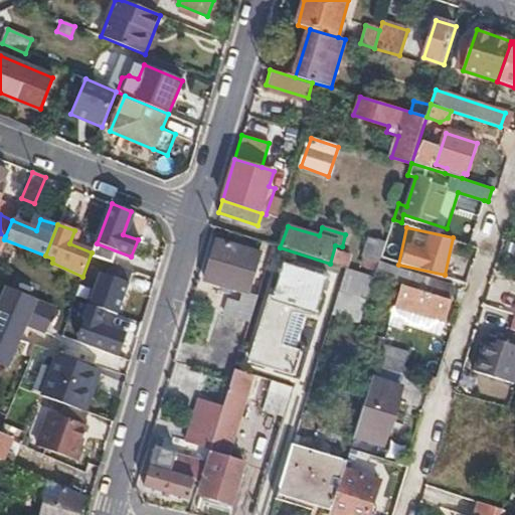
[(365,255),(380,261),(385,243),(371,239),(365,255)]
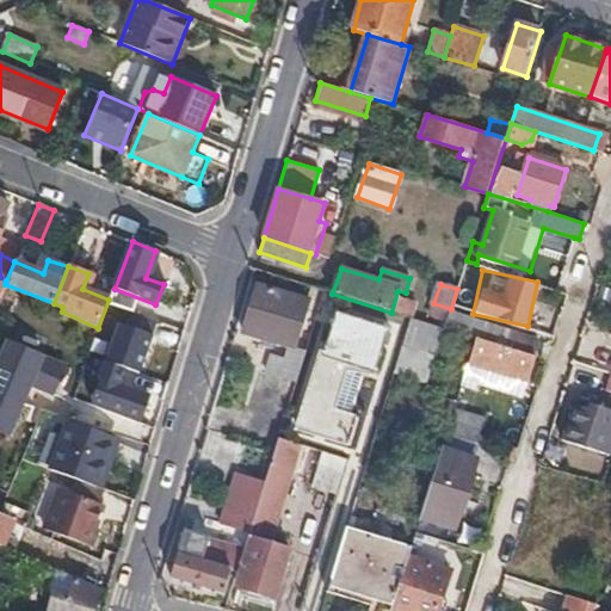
[(327,291),(312,287),(307,301),(258,287),(242,332),(290,346),(287,360),(272,357),(267,374),(297,383),(327,291)]
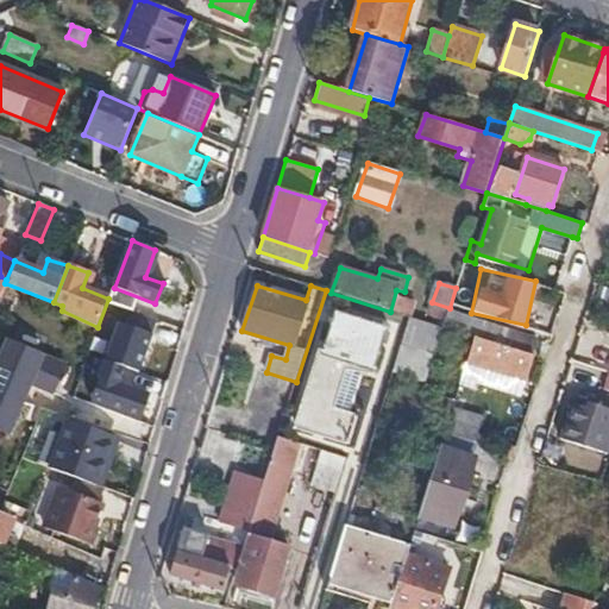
[(118,322),(105,359),(107,359),(125,366),(138,371),(156,319),(129,309),(124,325),(118,322)]
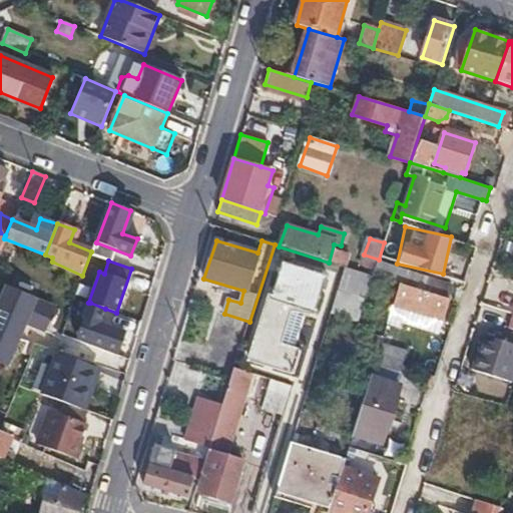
[(378,262),(373,276),(401,286),(394,306),(443,322),(450,300),(448,299),(452,285),(401,269),(378,262)]
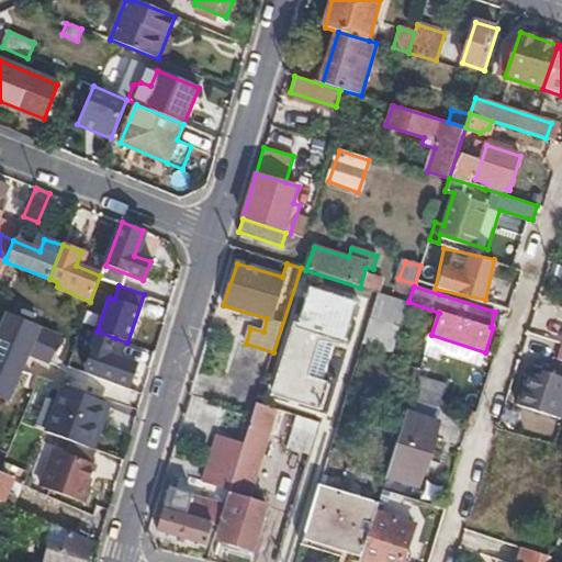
[(295,328),(274,393),(322,408),(329,385),(306,378),(321,335),(347,343),(348,339),(346,338),(357,303),(312,290),(299,329),(295,328)]
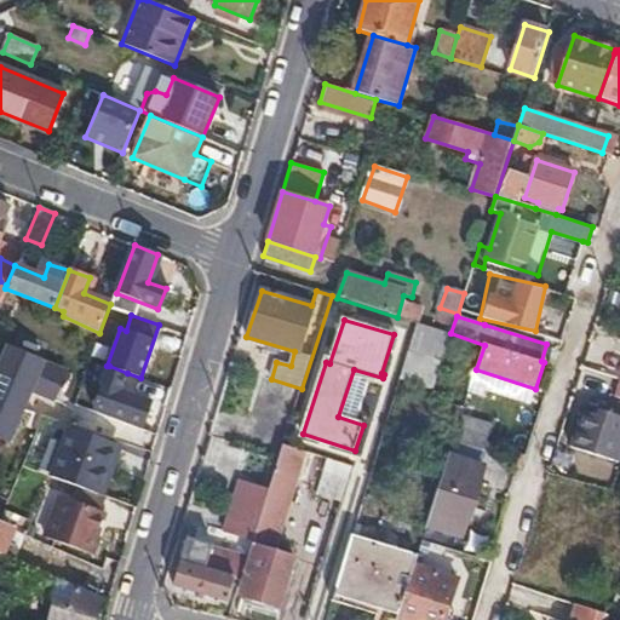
[(434,390),(448,332),(413,322),(399,380),(434,390)]
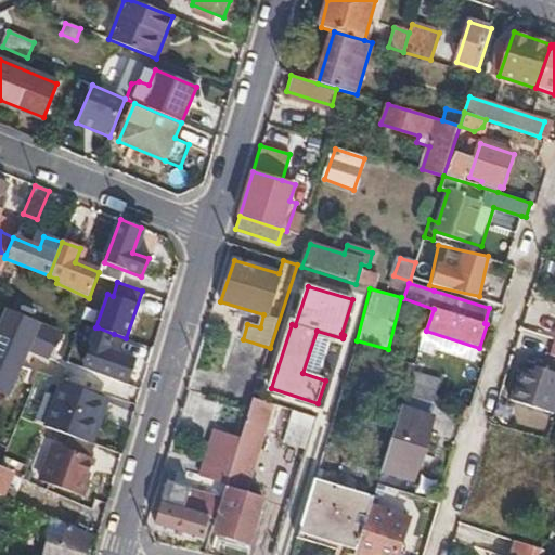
[(46,357),(56,332),(5,309),(0,321),(0,391),(7,395),(26,348),(46,357)]
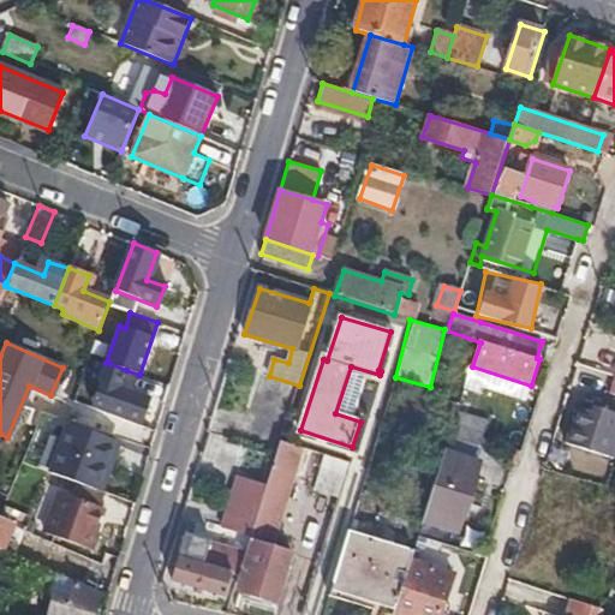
[(93,407),(143,424),(151,400),(119,389),(126,370),(108,363),(93,407)]
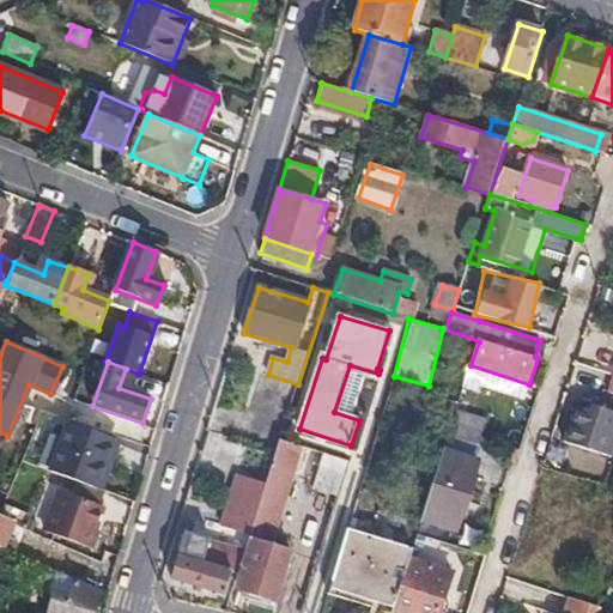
[(529,384),(471,365),(467,380),(523,398),(529,384)]
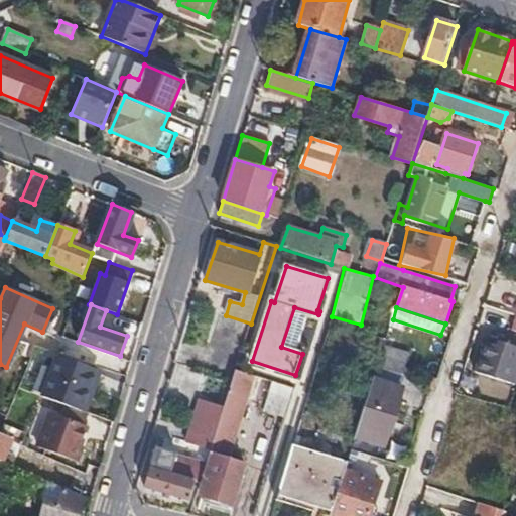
[(515,385),(515,346),(507,344),(504,349),(488,344),(474,372),(515,385)]
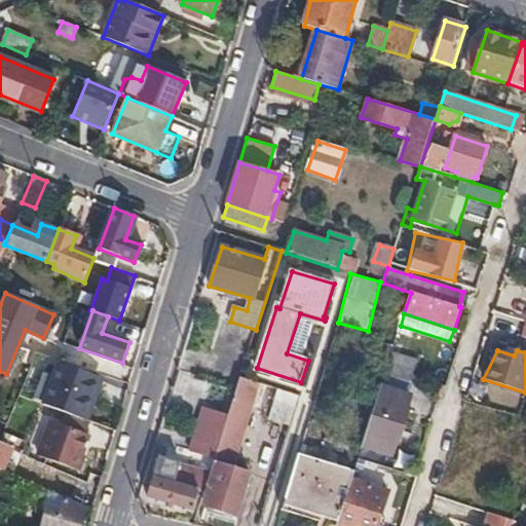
[(385,374),(410,382),(417,362),(391,353),(385,374)]
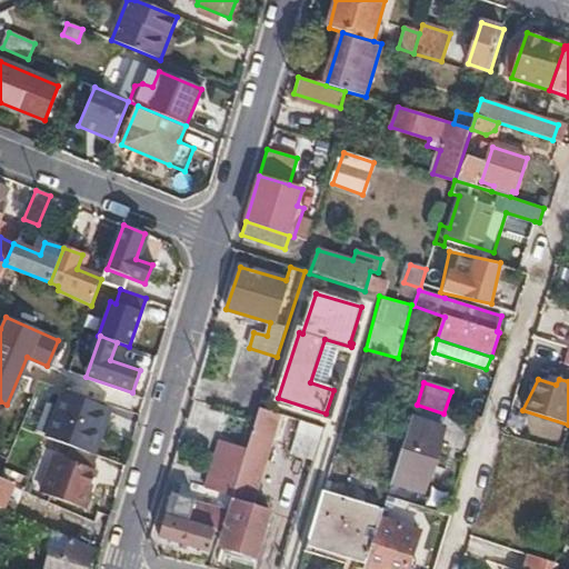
[(52,455),(38,491),(77,507),(95,456),(89,453),(106,408),(66,393),(49,438),(70,446),(66,459),(52,455)]
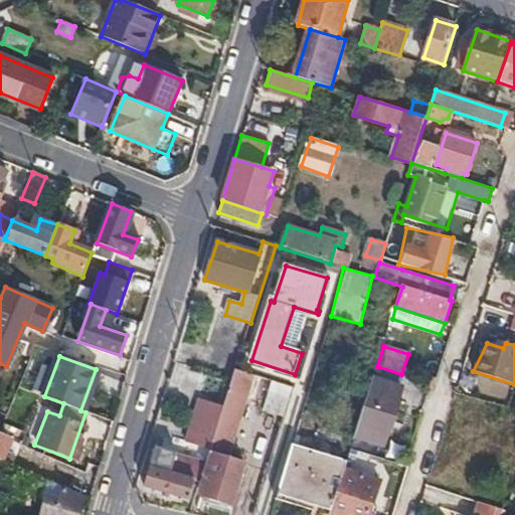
[(397,386),(401,374),(377,366),(373,378),(397,386)]
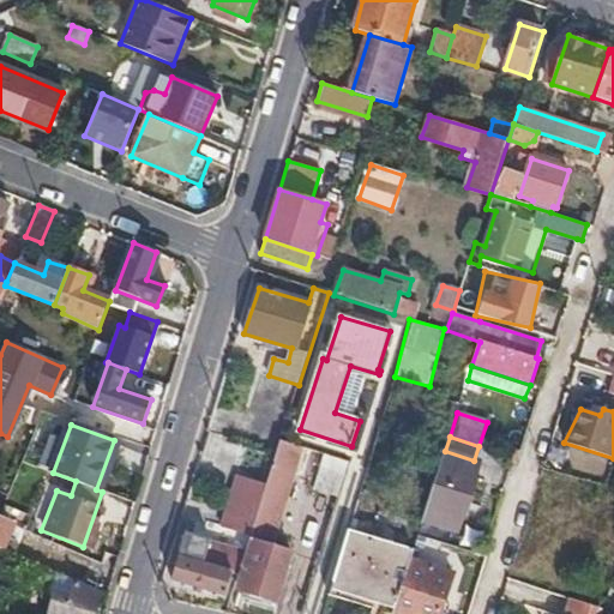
[(281,440),(277,451),(258,512),(241,565),(248,567),(241,591),(275,602),(292,552),(270,545),(301,446),(281,440)]
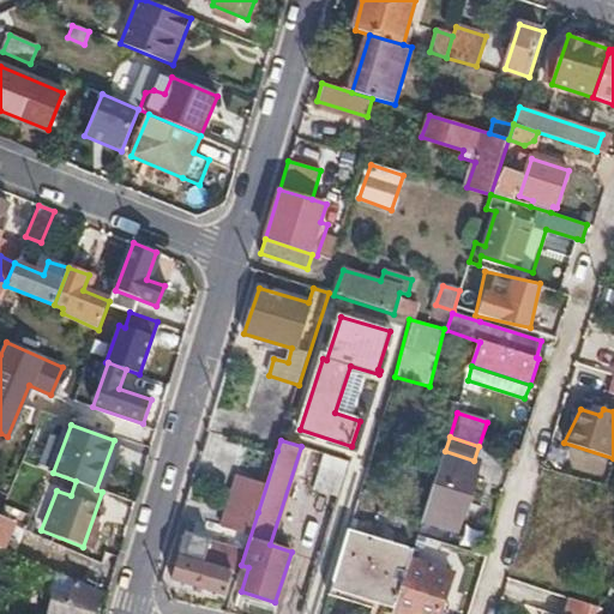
[(445,451),(422,521),(457,531),(480,463),(474,461),(445,451)]
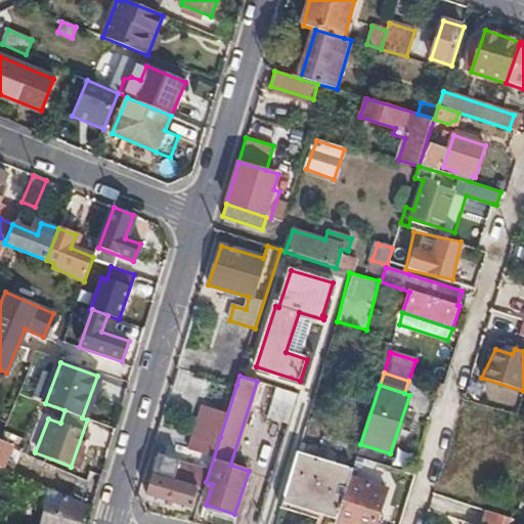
[(199,489),(203,491),(206,482),(220,437),(199,430),(192,451),(205,454),(198,477),(197,476),(191,488),(173,482),(179,463),(160,456),(147,496),(192,509),(199,489)]
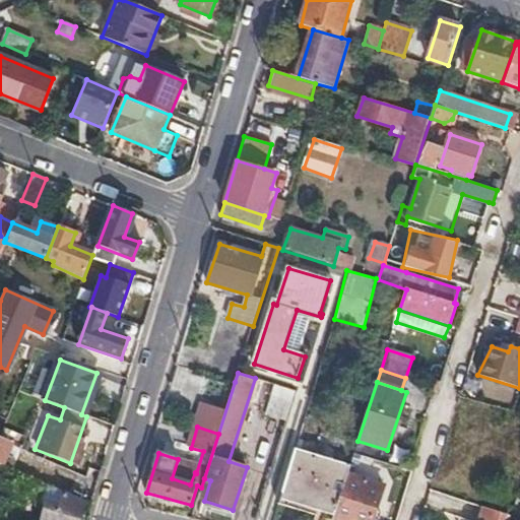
[(0,464),(2,465),(11,444),(0,439),(0,464)]
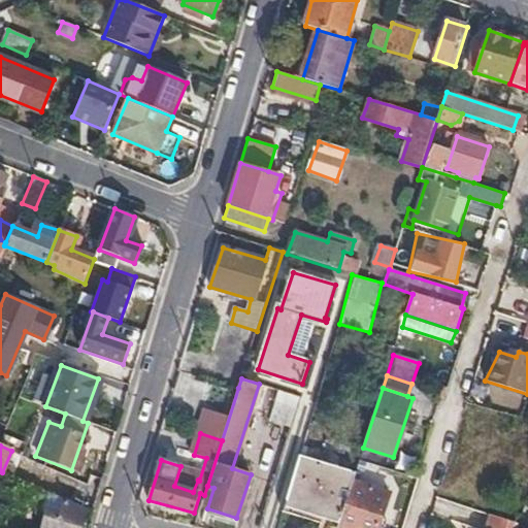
[(298,458),(285,501),(331,516),(328,525),(335,527),(337,527),(353,483),(355,475),(298,458)]
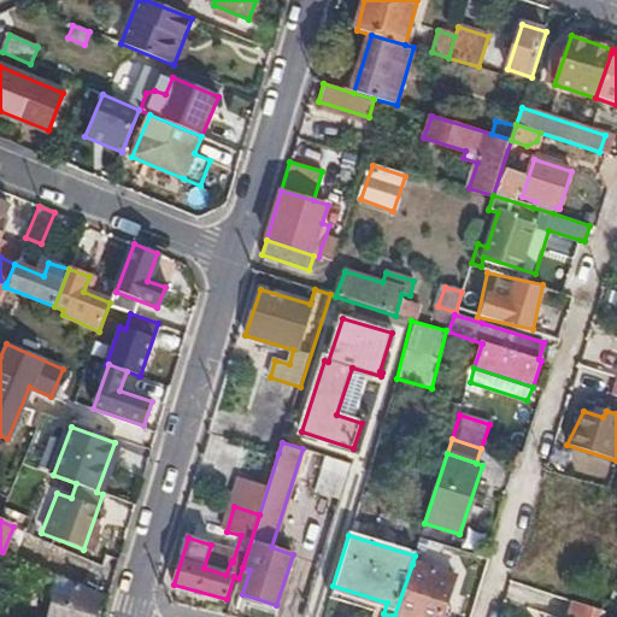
[(394,616),(442,616),(456,577),(412,564),(394,616)]
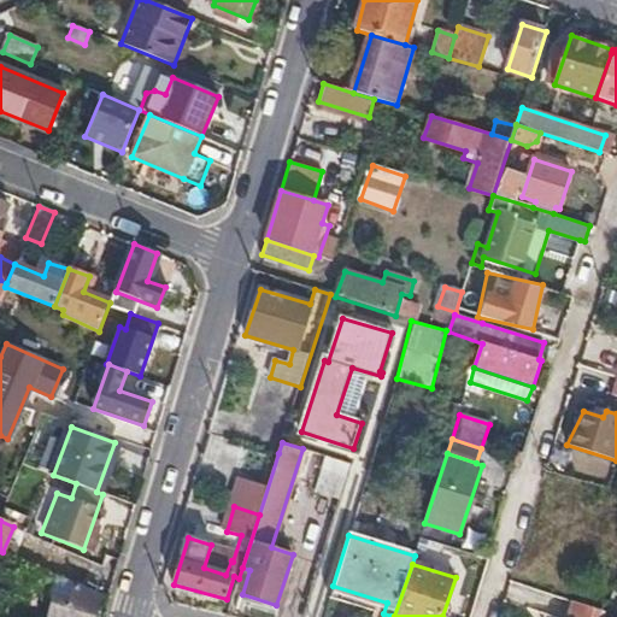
[(76,585),(60,577),(53,601),(70,607),(76,585)]
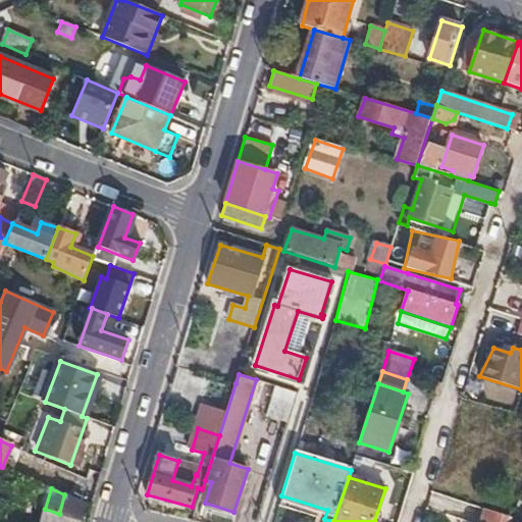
[(80,521),(86,503),(69,497),(64,494),(59,514),(45,509),(41,521),(80,521)]
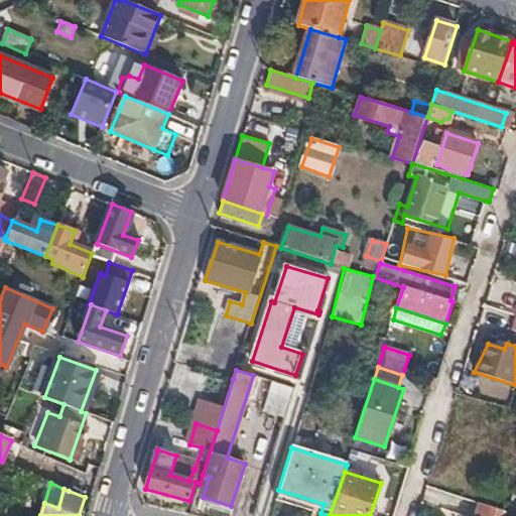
[(507,515),(509,511),(482,502),(477,515),(507,515)]
